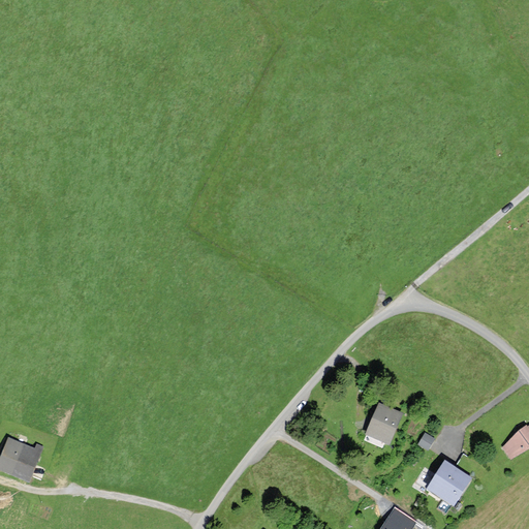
[(403,413),(379,404),(366,434),(390,444),(403,413)]
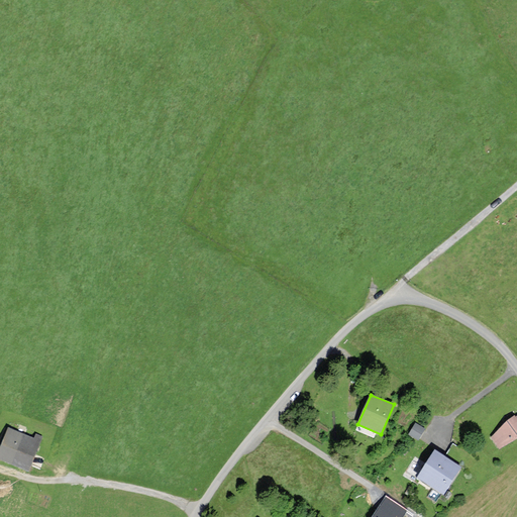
[(516,418),(516,416),(490,435),(500,450),(516,437),(516,418)]
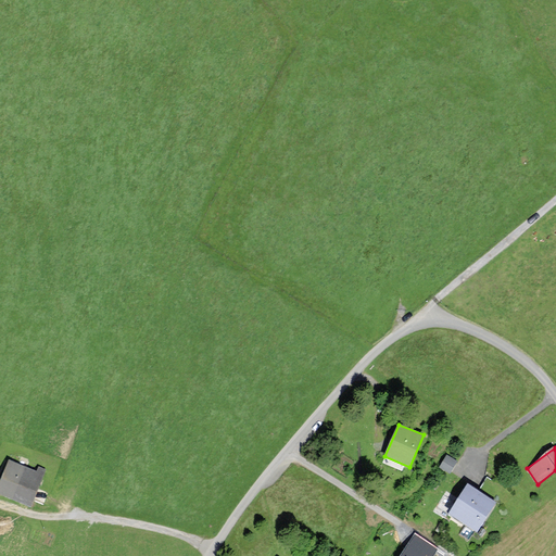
[(439,467),(450,474),(457,462),(446,455),(439,467)]
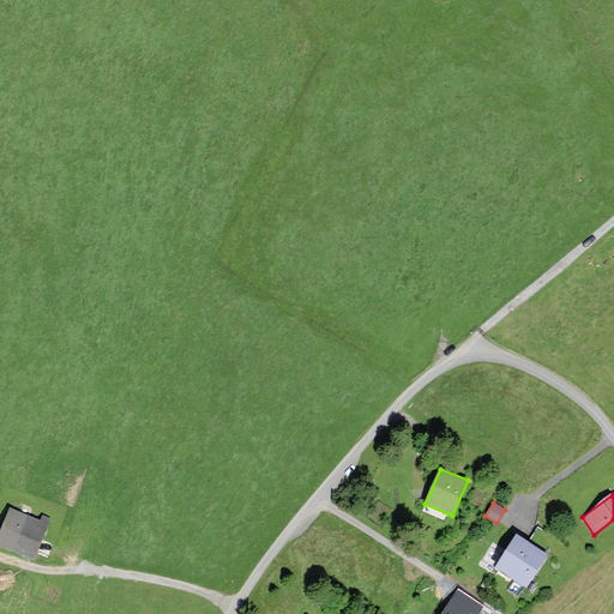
[(41,519),(11,509),(0,539),(0,543),(36,558),(50,517),(43,515),(41,519)]
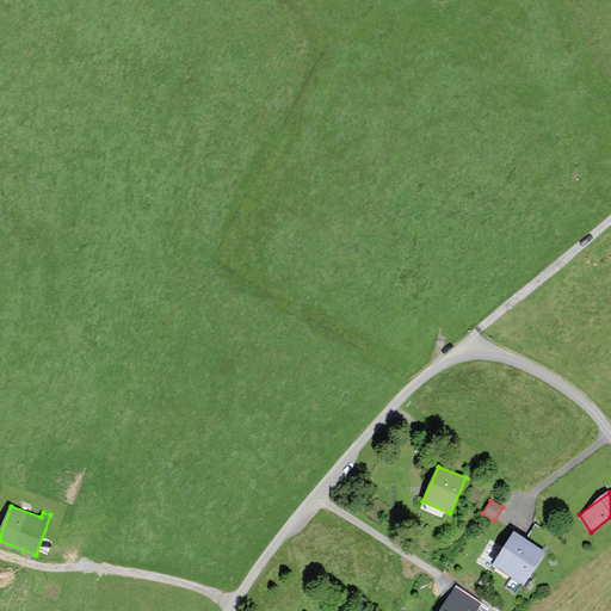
[(514,534),(494,565),(525,584),(545,553),(514,534)]
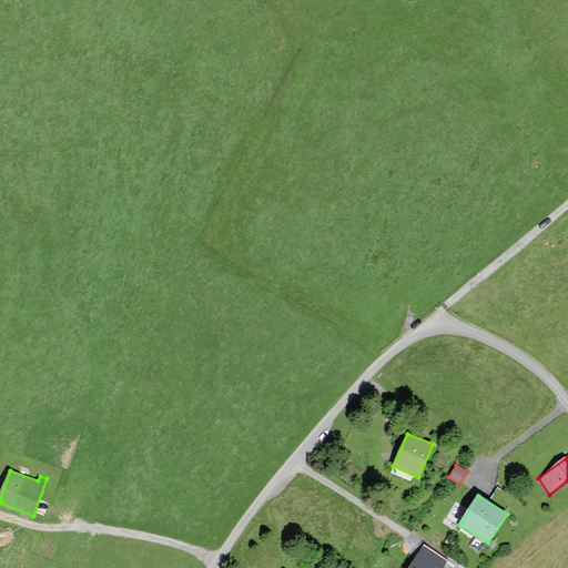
[(435,567),(417,557),(409,567),(435,567)]
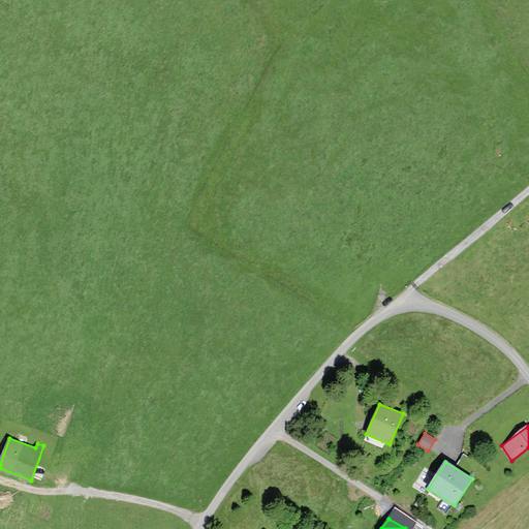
All buildings are outlined.
